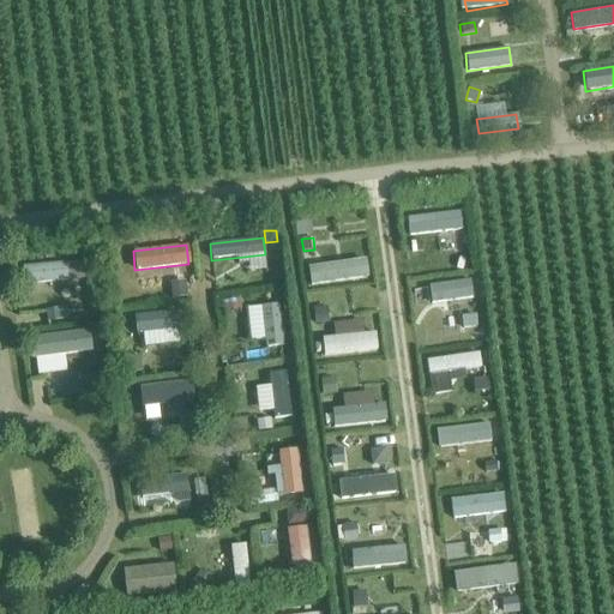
[(65,262),(22,266),(23,284),(67,281),(65,262)]
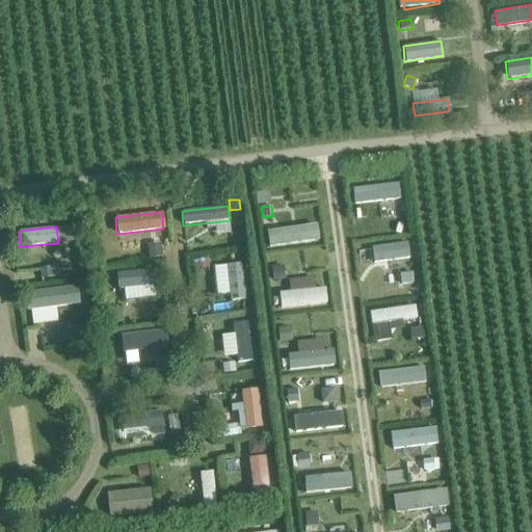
[(74,229),(59,229),(60,243),(74,242),(74,229)]
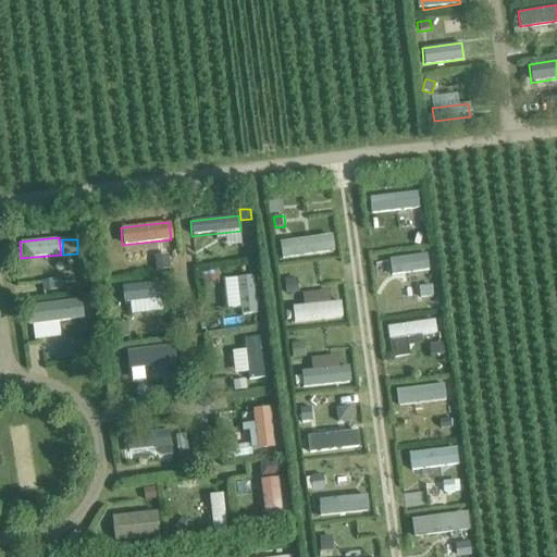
[(169,256),(155,257),(156,271),(170,270),(169,256)]
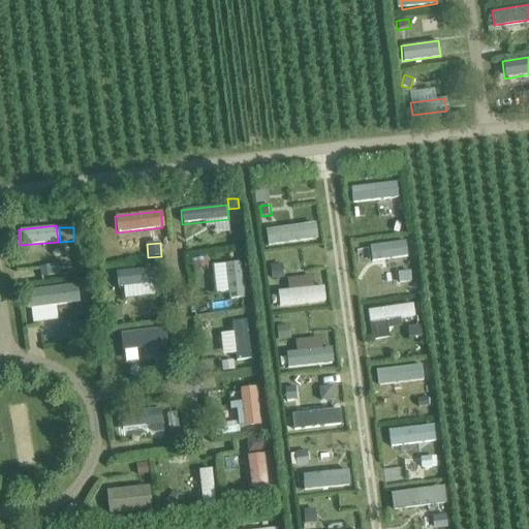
[(207,257),(192,258),(193,269),(208,268),(207,257)]
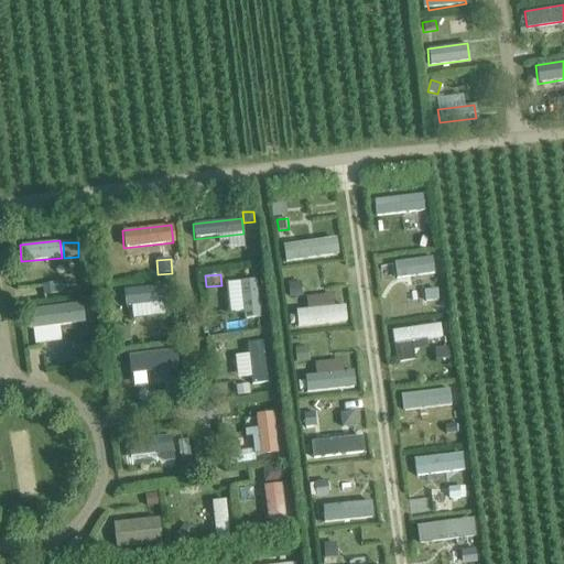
[(260,316),(257,279),(240,281),(243,317),(260,316)]
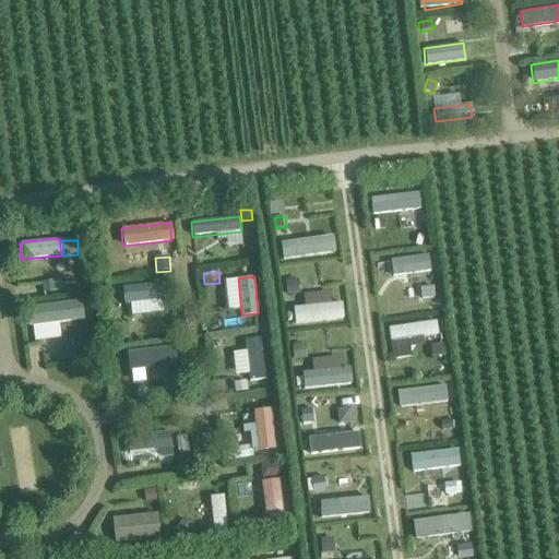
[(60,281),(43,283),(44,293),(61,290),(60,281)]
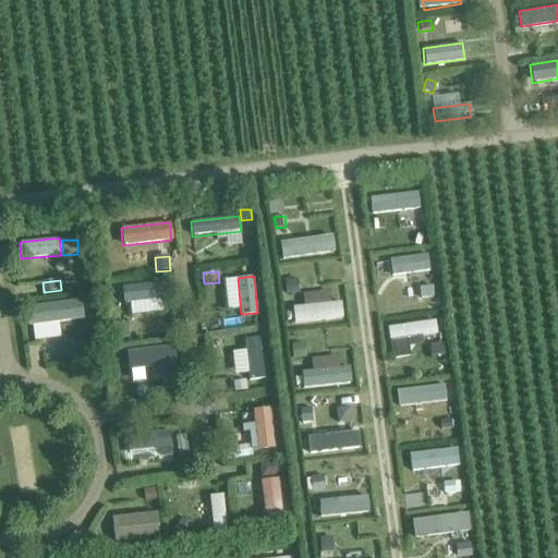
[(296,280),(286,281),(288,294),(298,293),(296,280)]
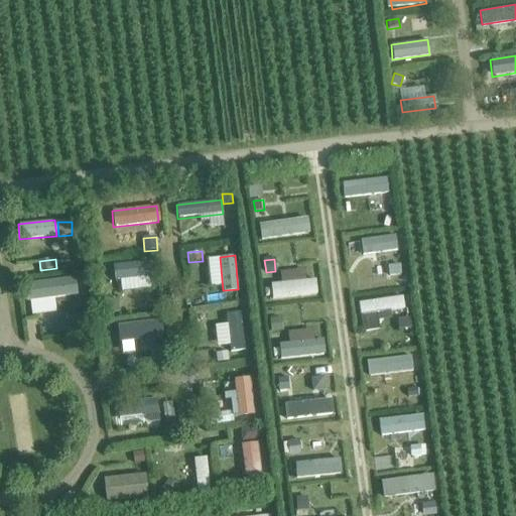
[(147,261),(112,265),(114,280),(149,276),(147,261)]
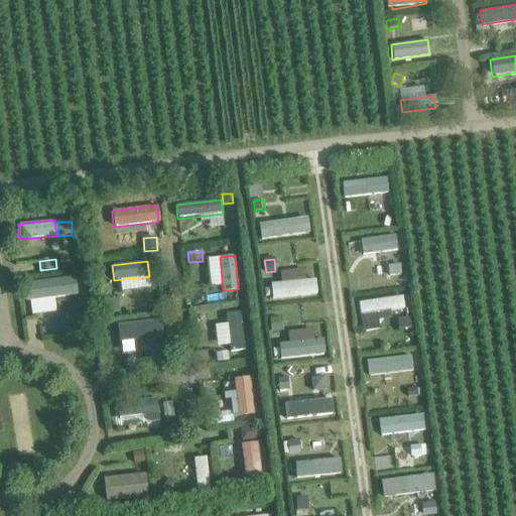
[(398,265),(388,266),(390,276),(400,275),(398,265)]
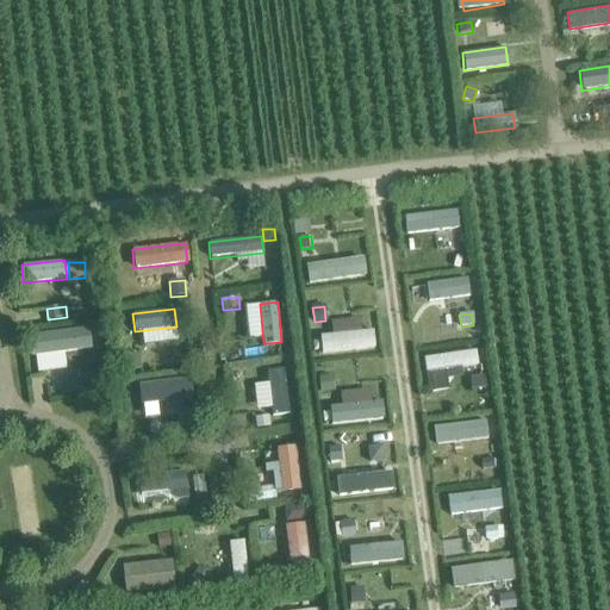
[(87,328),(27,336),(30,356),(89,348),(87,328)]
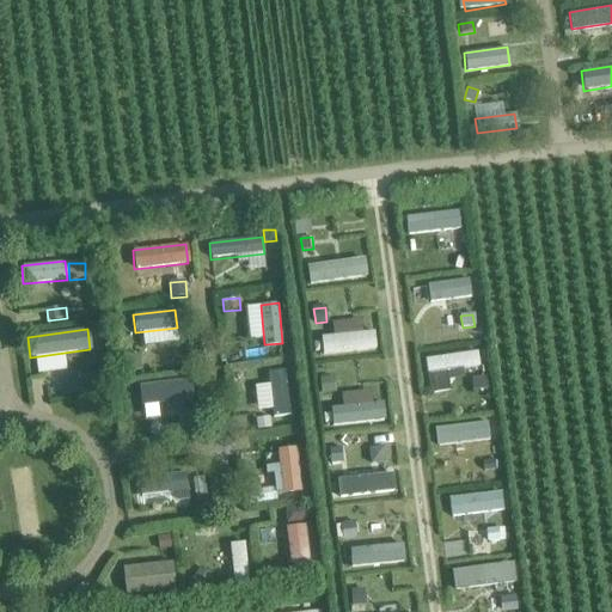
[(139,355),(126,356),(128,373),(141,371),(139,355)]
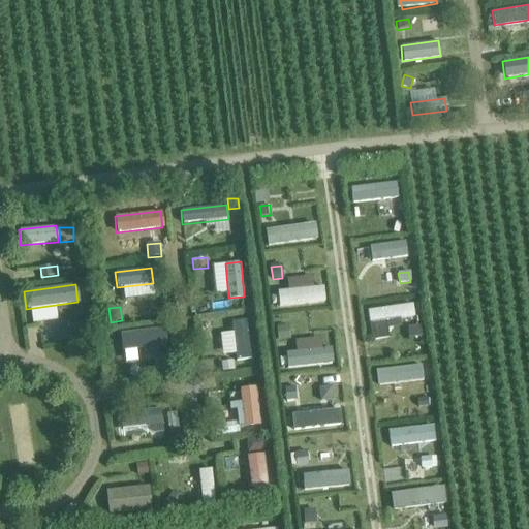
[(250,361),(246,320),(232,321),(238,363),(250,361)]
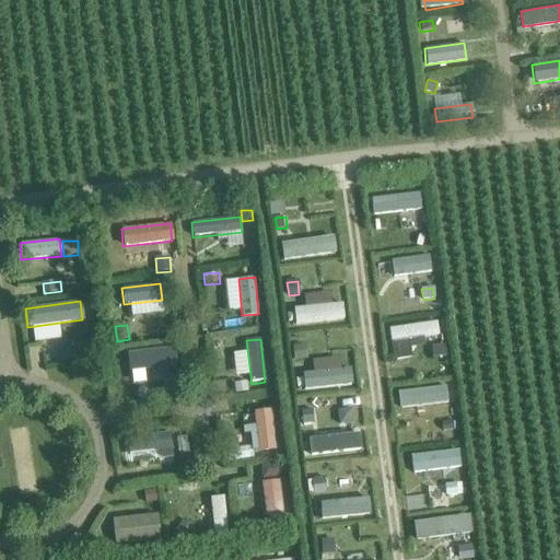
[(303,346),(293,347),(294,361),(305,360),(303,346)]
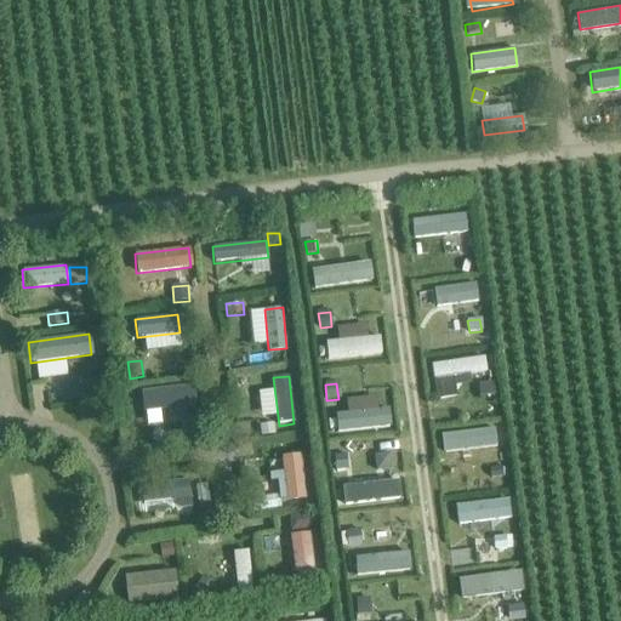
[(85,387),(69,389),(70,403),(86,400),(85,387)]
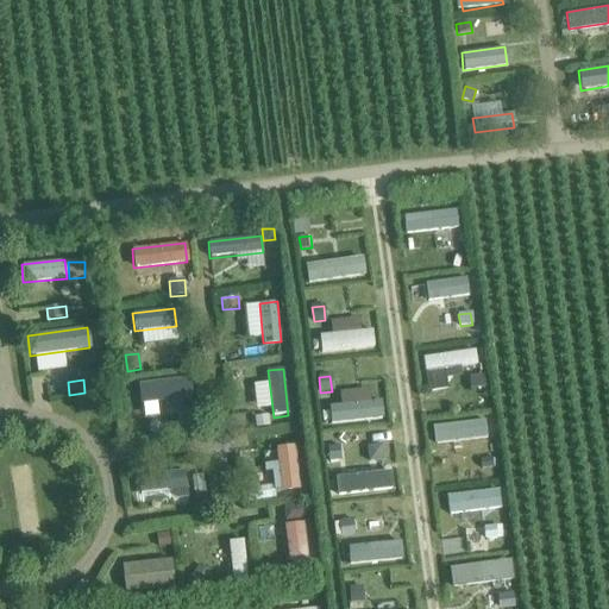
[(182,382),(139,387),(140,403),(183,399),(182,382)]
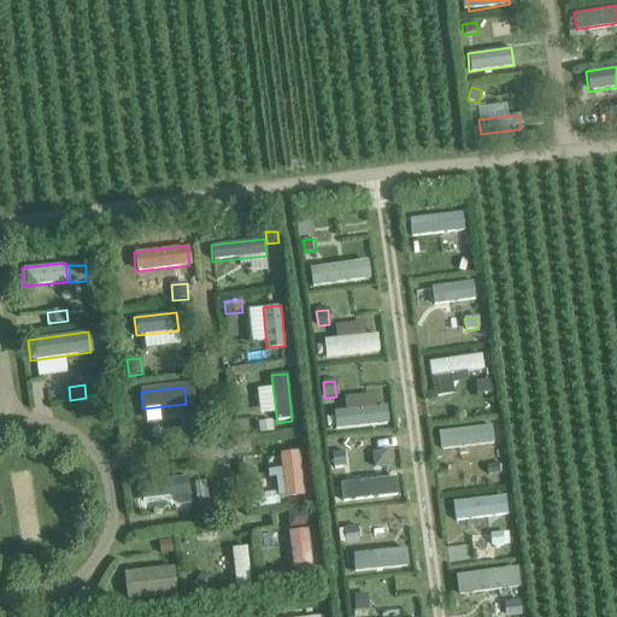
[(198,417),(187,417),(188,433),(198,433),(198,417)]
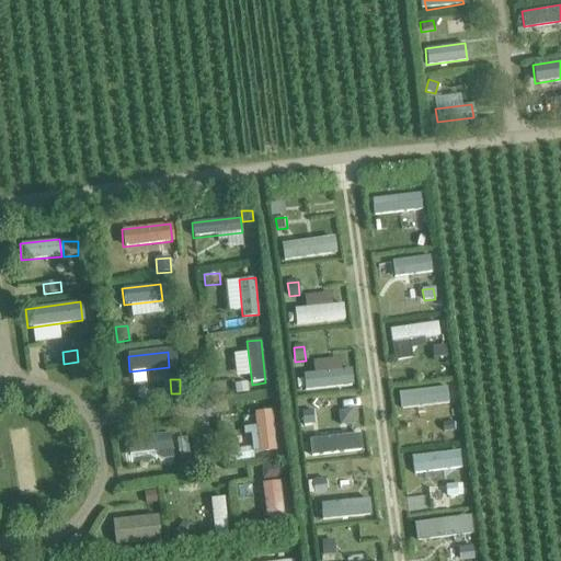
[(245,384),(236,386),(237,395),(248,393),(245,384)]
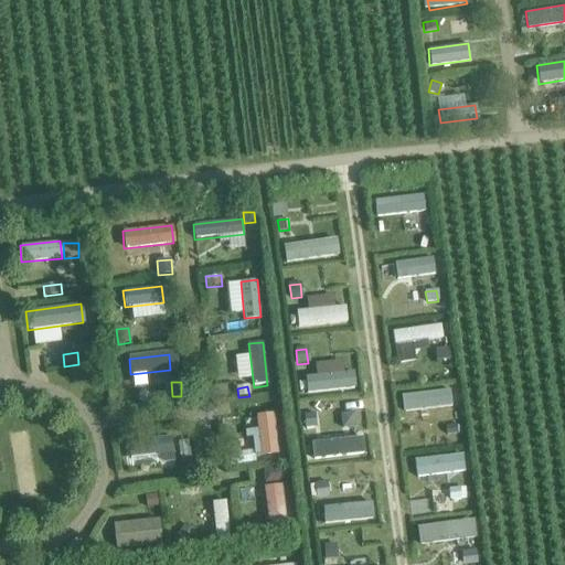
[(277,452),(273,413),(255,415),(259,455),(277,452)]
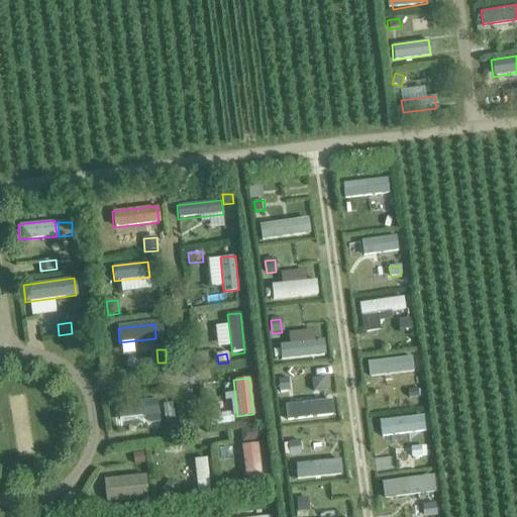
[(287,379),(278,380),(279,392),(288,391),(287,379)]
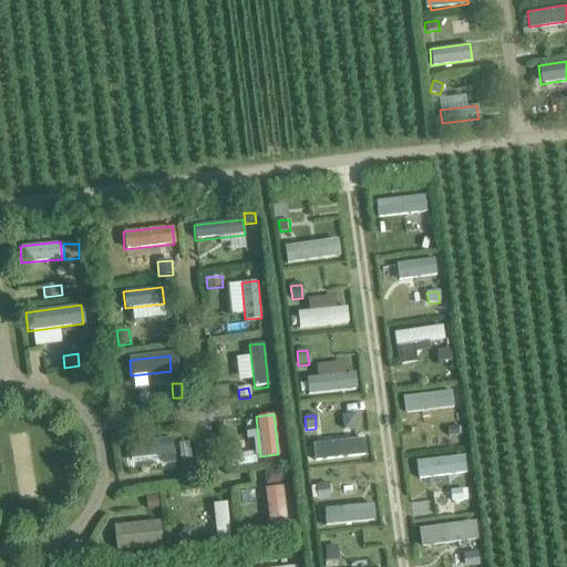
[(123,471),(174,465),(172,439),(127,443),(129,460),(123,461),(123,471)]
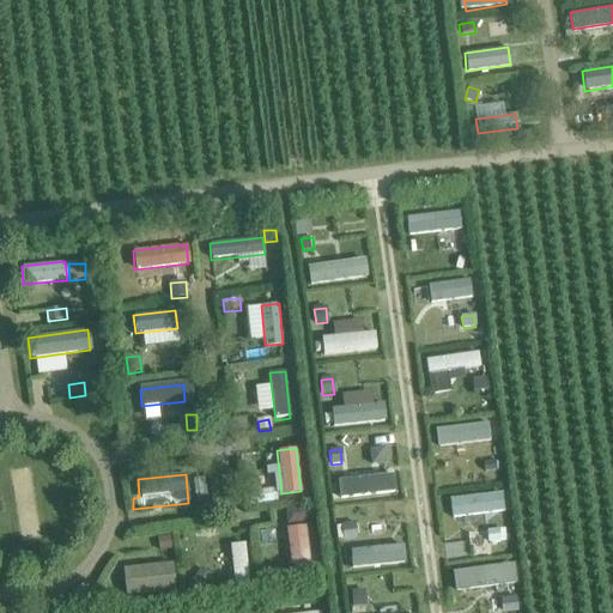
[(206,478),(194,479),(196,496),(207,495),(206,478)]
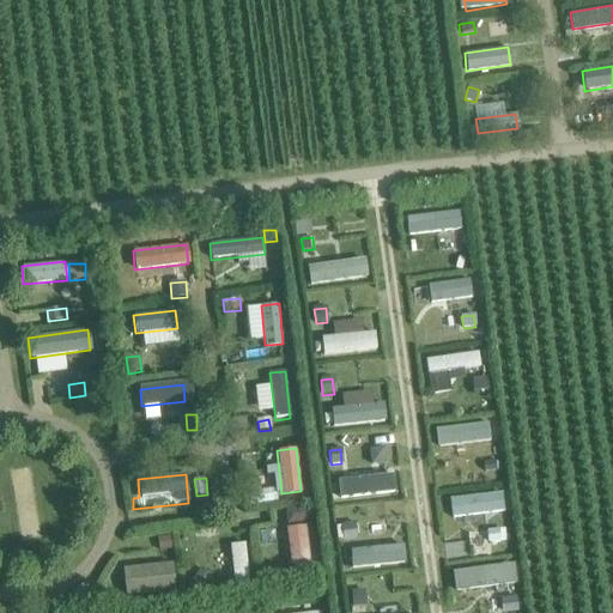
[(275,490),(248,493),(249,507),(278,502),(275,490)]
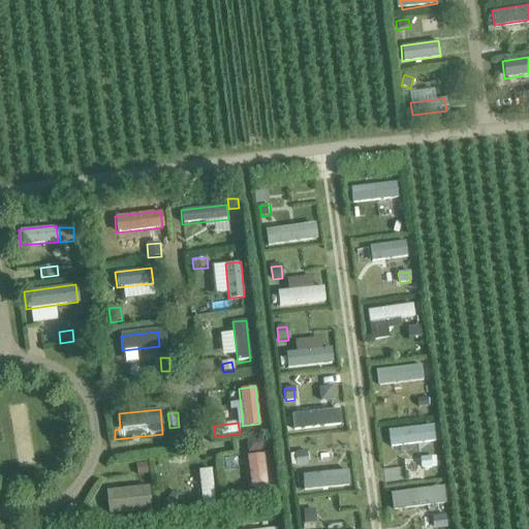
[(306,453),(296,454),(297,466),(307,465),(306,453)]
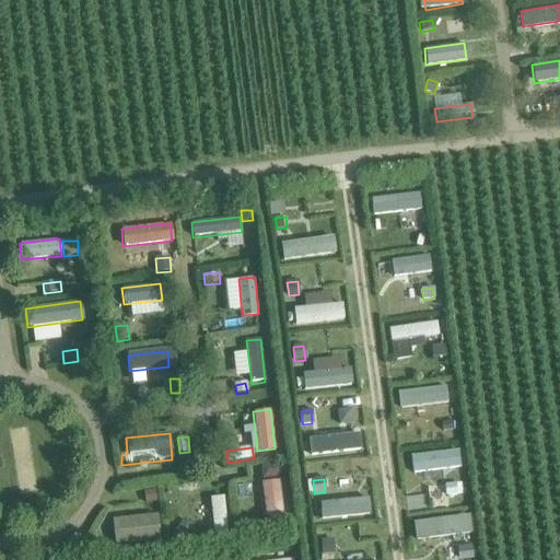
[(283,521),(278,480),(260,482),(266,523),(283,521)]
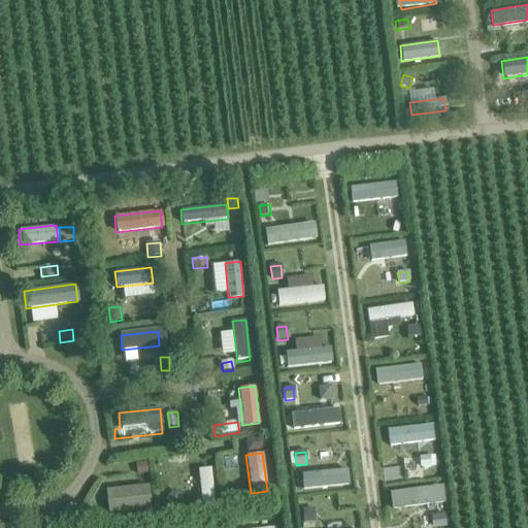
[(429,456),(420,457),(421,468),(430,467),(430,466),(437,465),(436,456),(429,457),(429,456)]
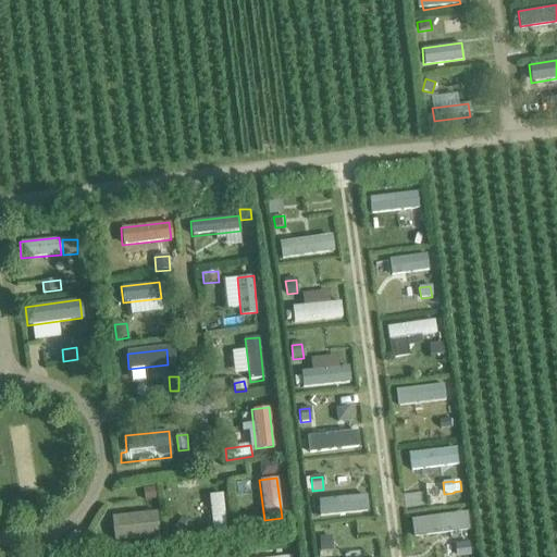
[(156,489),(145,490),(146,502),(157,499),(156,489)]
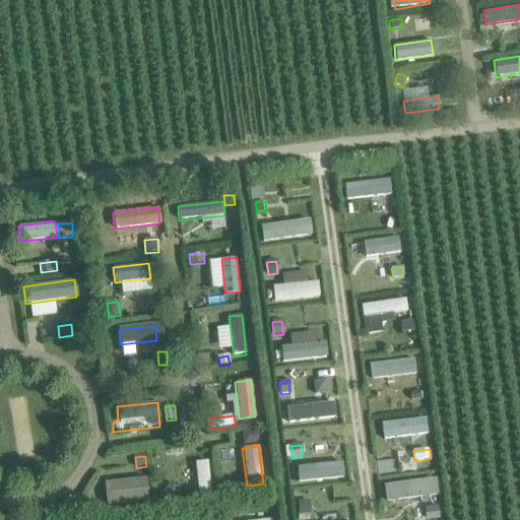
[(210,496),(206,460),(193,462),(197,498),(210,496)]
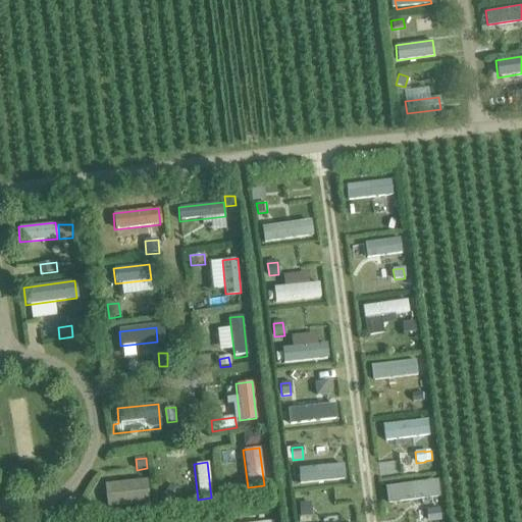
[(146,479),(104,484),(106,509),(149,504),(146,479)]
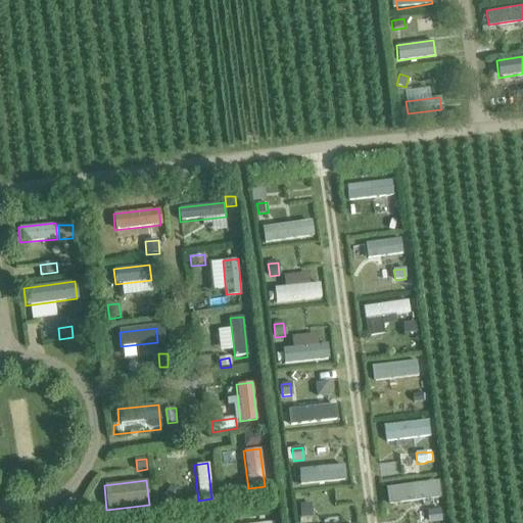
[(237,483),(225,485),(226,494),(238,492),(237,483)]
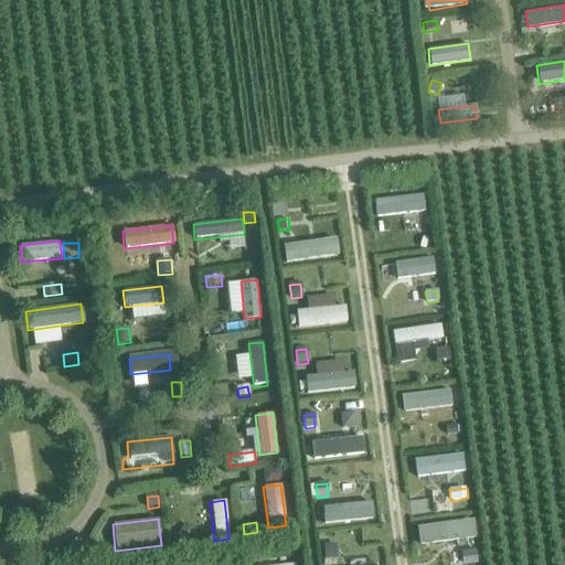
[(185,525),(177,535),(187,544),(195,533),(185,525)]
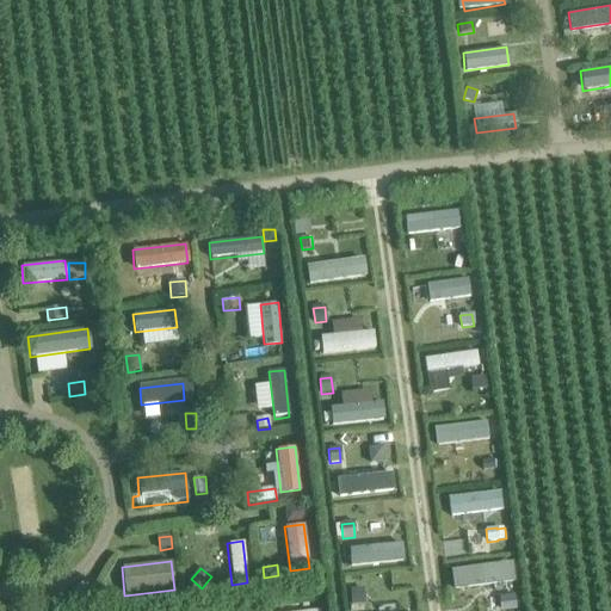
[(362,590),(350,590),(351,605),(363,604),(362,590)]
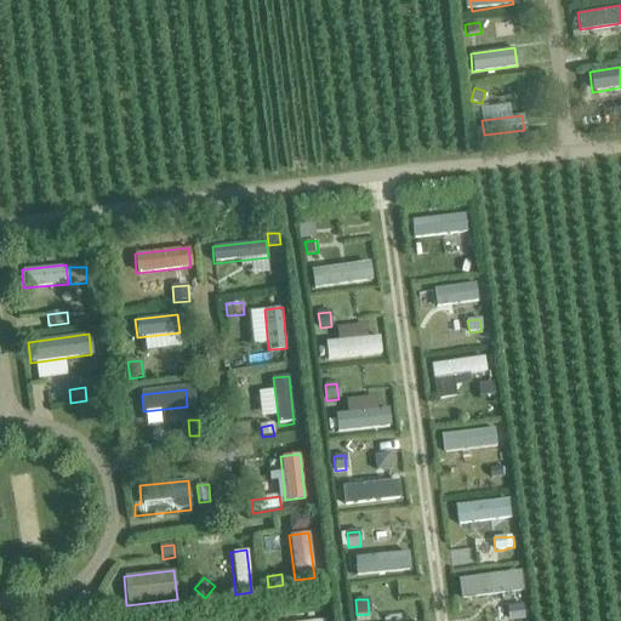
[(523,605),(510,607),(511,620),(514,620),(524,620),(523,605)]
